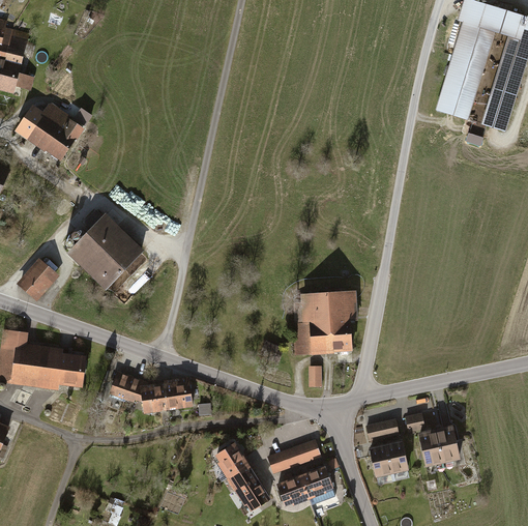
[(462,21),(435,109),(468,118),(495,31),(507,34),(480,124),(505,132),(527,54),(527,16),(474,0),(463,0),(457,20),(462,21)]
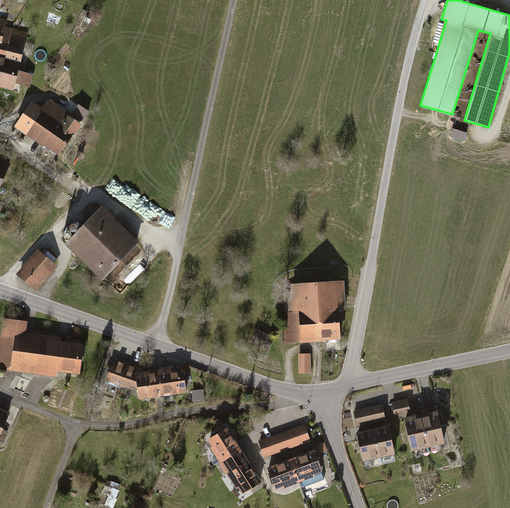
[(9,20),(0,18),(0,88),(13,92),(15,84),(29,87),(33,73),(19,70),(28,36),(6,30),(9,20)]
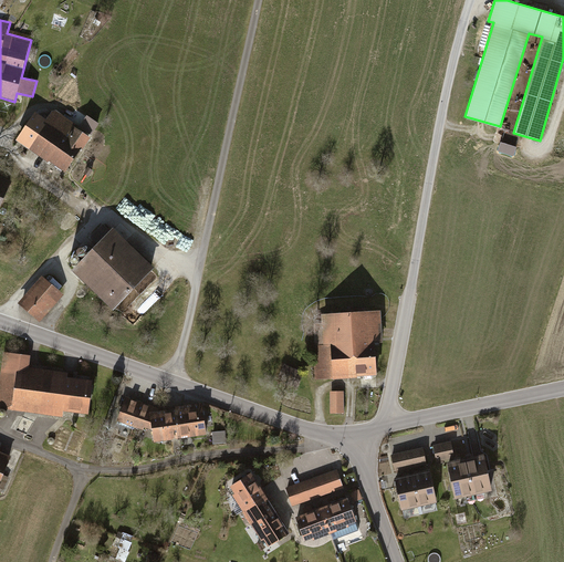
[(44,115),(32,107),(13,135),(63,169),(87,133),(76,126),(79,123),(52,104),(44,115)]
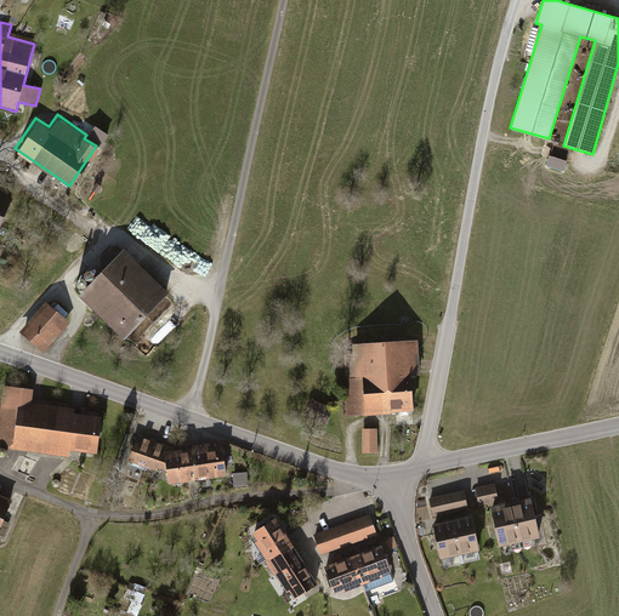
[(135,226),(143,210),(130,203),(121,218),(135,226)]
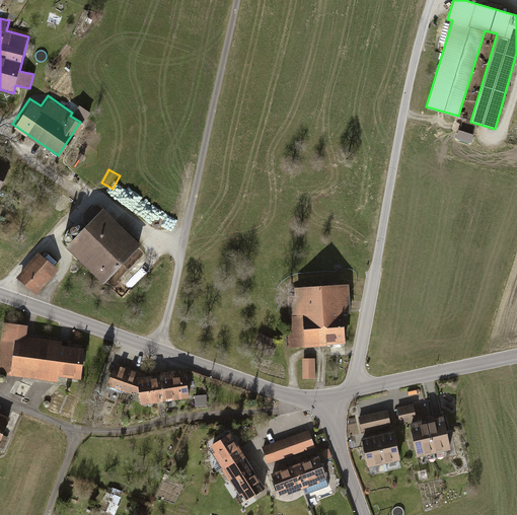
[(105,212),(67,250),(103,286),(142,247),(105,212)]
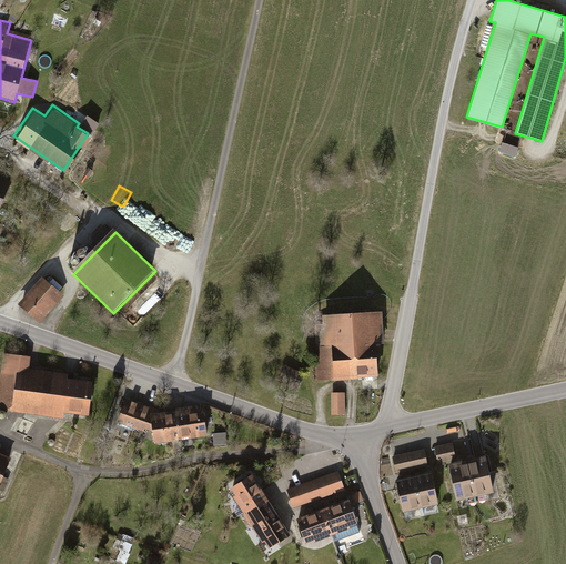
[(39,323),(64,296),(44,277),(19,304),(39,323)]
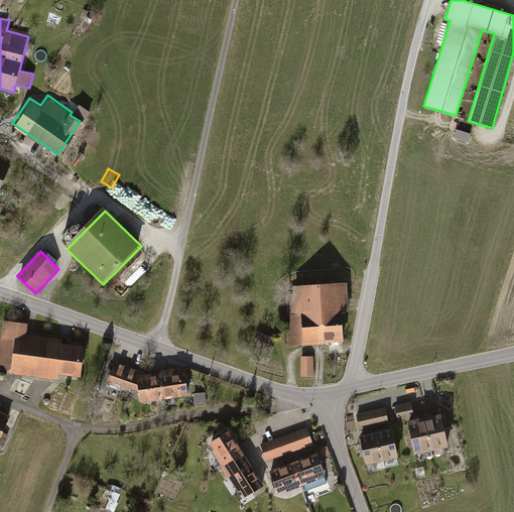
[(289,348),(345,345),(343,314),(350,313),(348,285),(296,288),(298,317),(287,317),(289,348)]
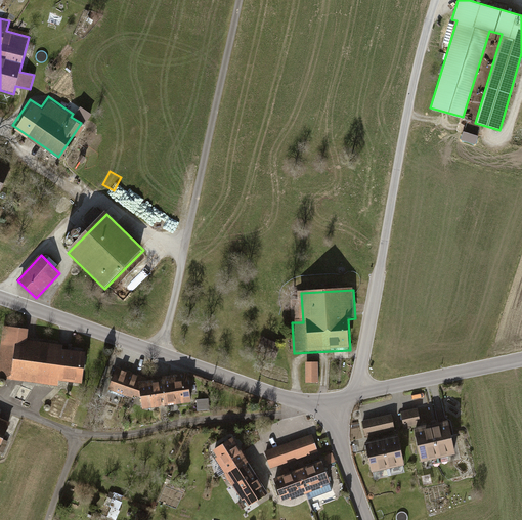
[(26,341),(28,330),(7,328),(5,339),(0,339),(0,379),(58,388),(59,383),(83,386),(87,355),(62,352),(63,346),(26,341)]
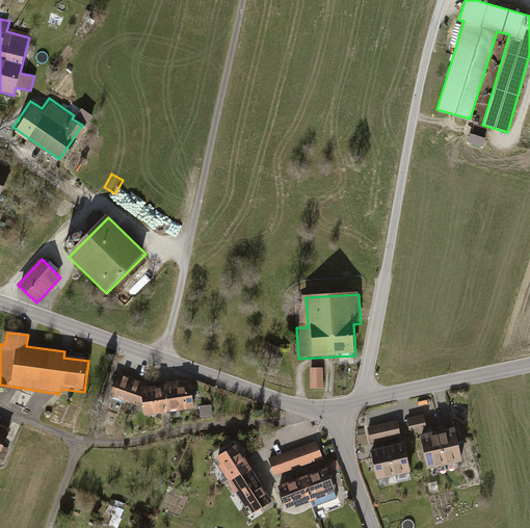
[(283,349),(265,342),(260,353),(277,361),(283,349)]
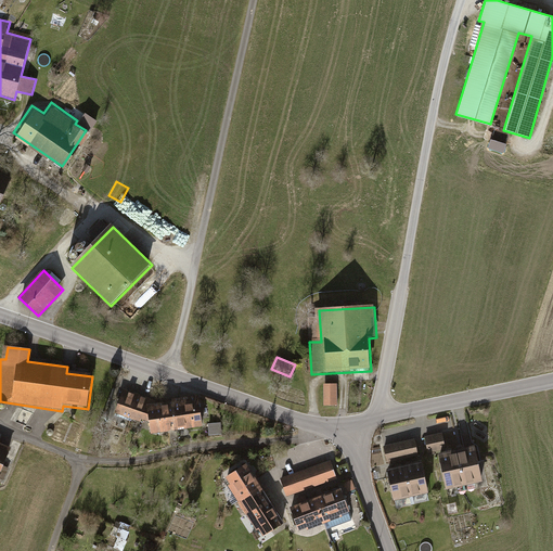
[(337,385),(323,385),(323,406),(337,406),(337,385)]
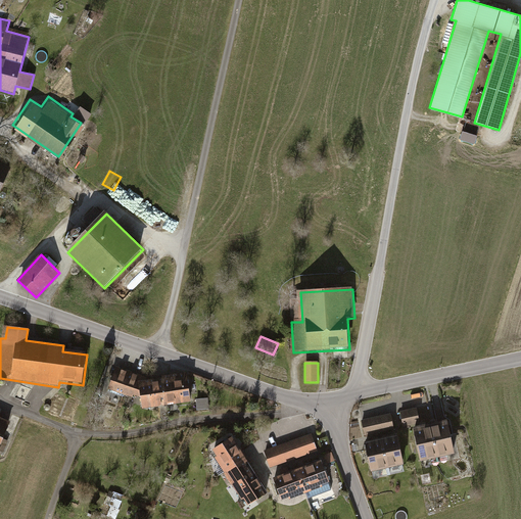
[(142,376),(115,367),(109,390),(142,402),(142,383),(142,376)]
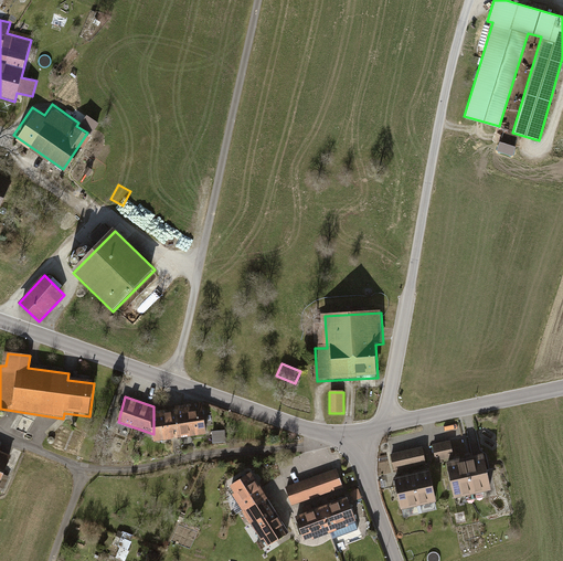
[(153,434),(153,445),(208,437),(203,403),(174,408),(174,411),(153,414),(153,434)]
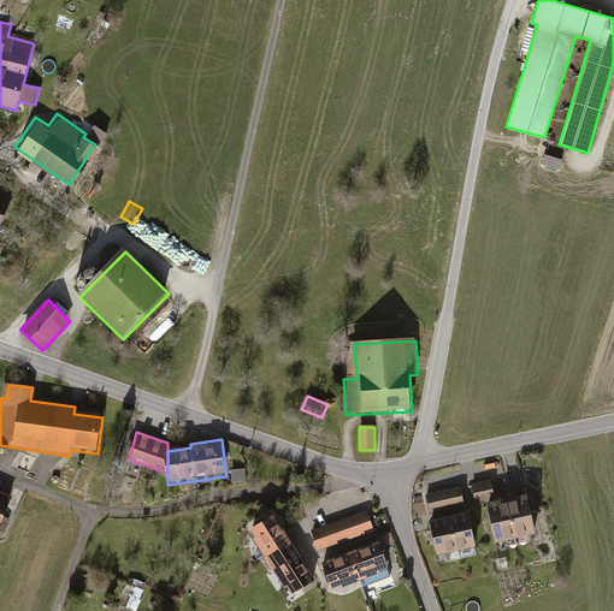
[(246,482),(246,469),(231,470),(232,484),(246,482)]
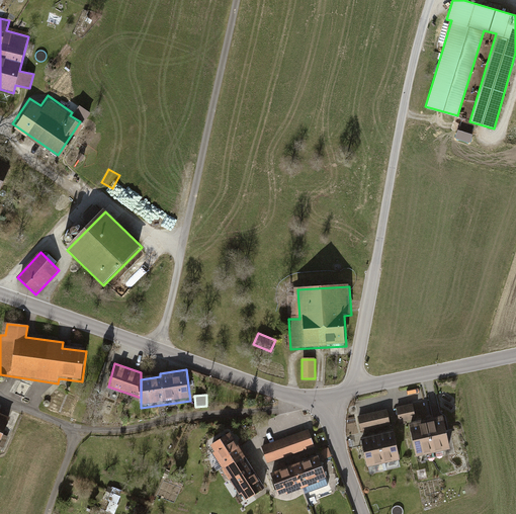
[(411,401),(396,404),(399,418),(414,415),(411,401)]
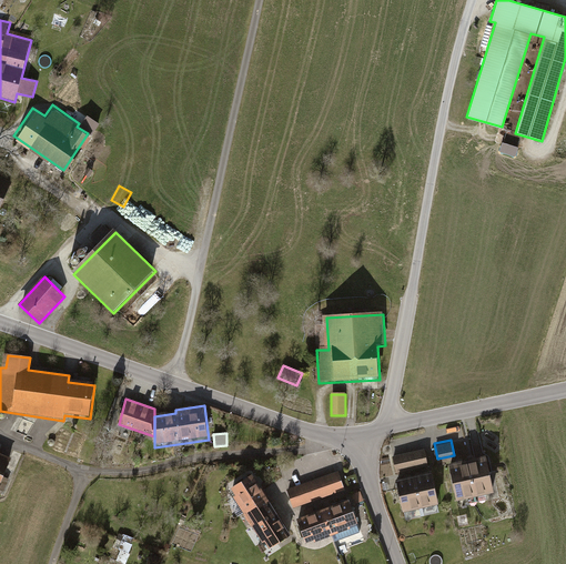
[(422,445),(392,453),(395,469),(426,461),(422,445)]
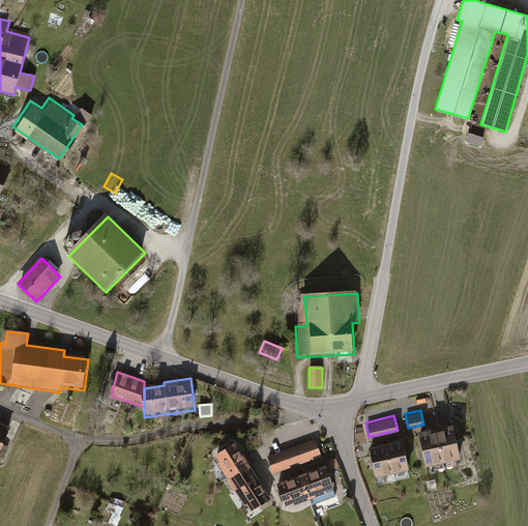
[(0,453),(10,426),(0,421),(0,453)]
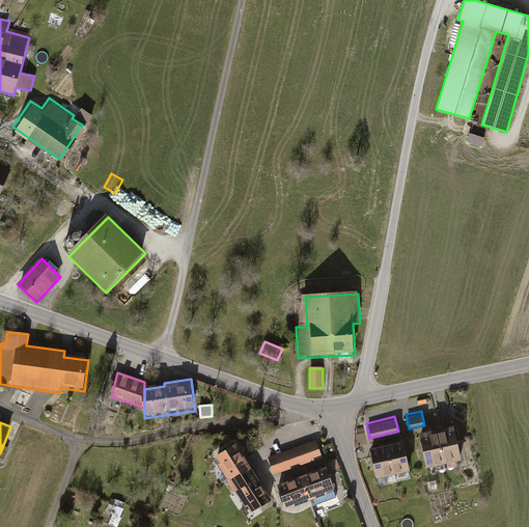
[(454,422),(418,431),(426,464),(463,454),(454,422)]
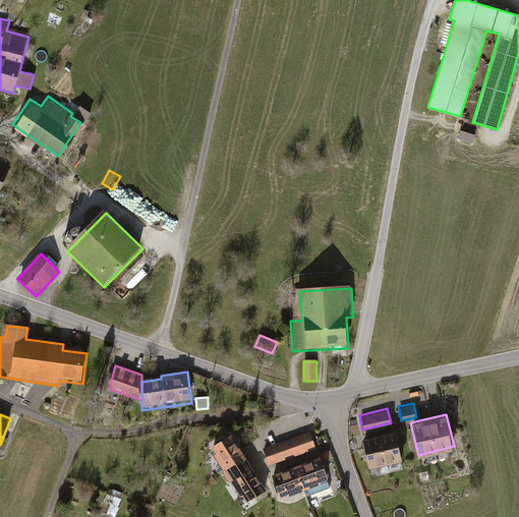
[(306,427),(261,445),(268,462),(312,445),(306,427)]
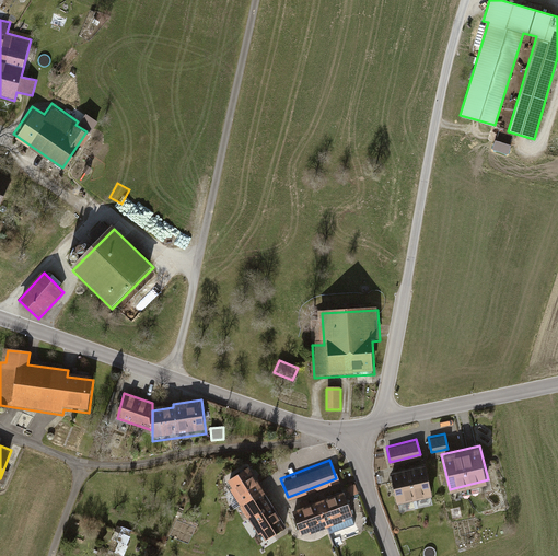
[(246,462),(222,477),(239,502),(234,505),(253,533),(255,532),(263,543),(288,528),(246,462)]
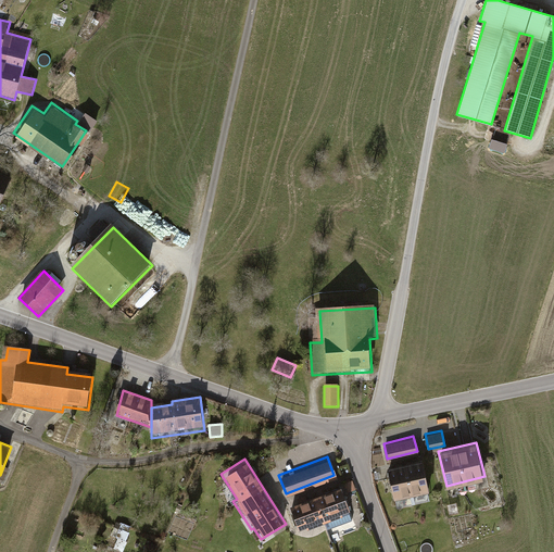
[(420,459),(386,466),(393,498),(427,490),(420,459)]
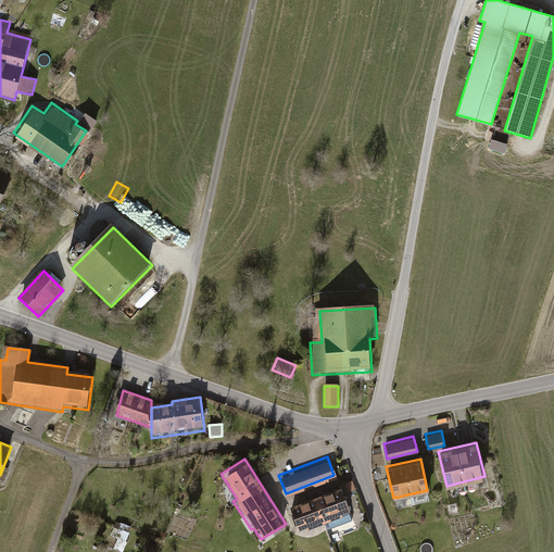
[(338,487),(290,504),(298,524),(323,515),(326,525),(350,517),(338,487)]
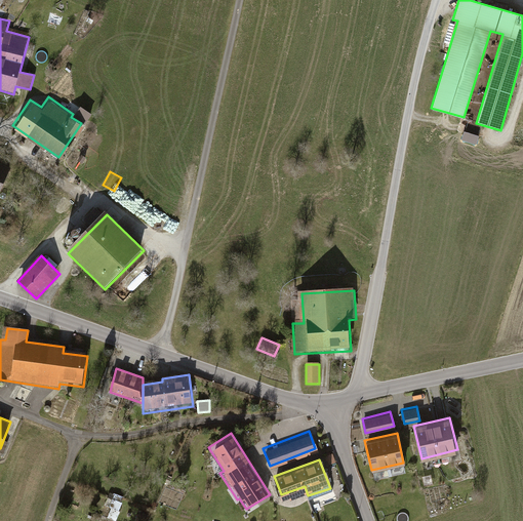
[(105,512),(115,516),(124,492),(115,488),(105,512)]
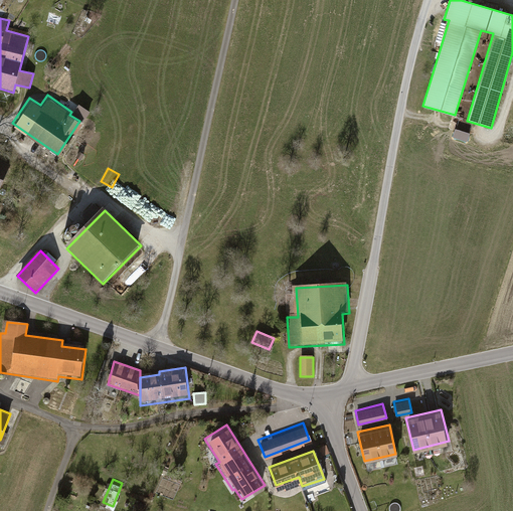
All buildings are outlined.
